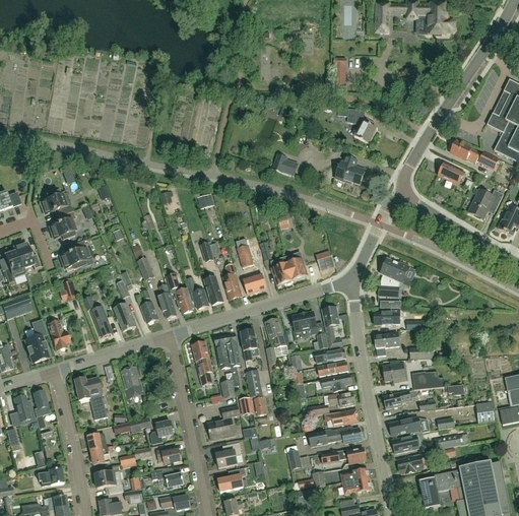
[(353,38),(355,0),(337,0),(337,37),(353,38)]
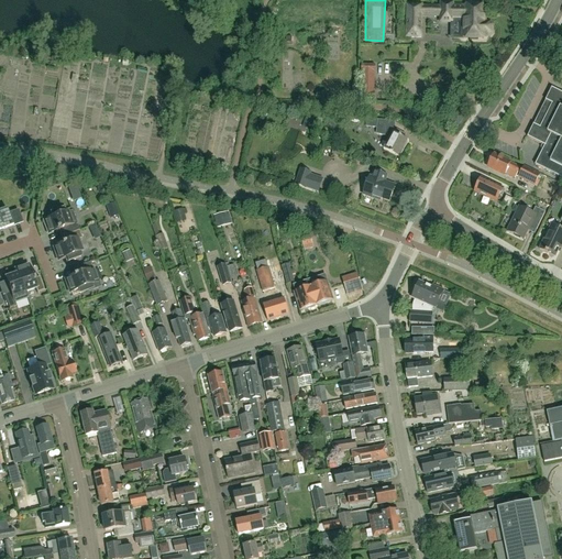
[(440,11),(440,18),(450,18),(450,15),(463,15),(462,34),(483,35),(483,32),(489,32),(491,22),(488,20),(483,19),(483,2),(463,2),(451,2),(451,0),(440,0),(440,3),(420,3),(420,1),(406,1),(405,33),(419,33),(420,11),(440,11)]
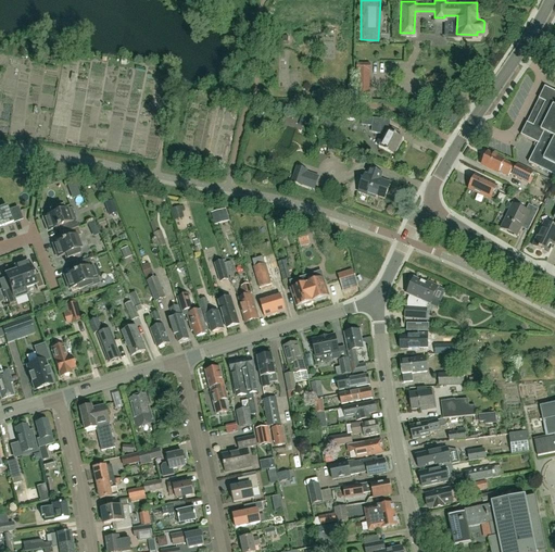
[(332,33),(331,46),(341,46),(341,33),(332,33)]
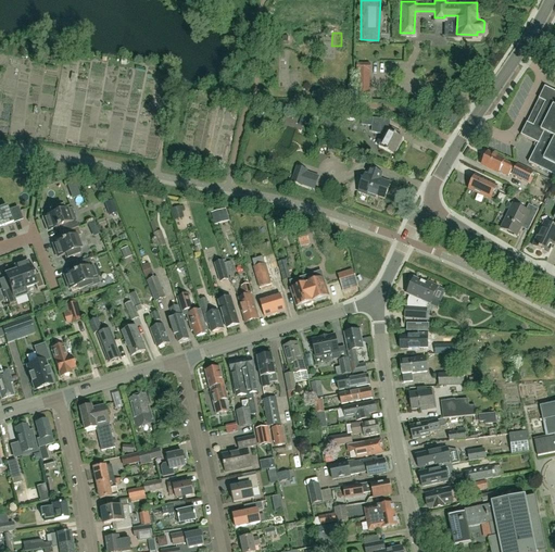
[(356,60),(355,93),(368,93),(368,87),(363,87),(363,67),(368,67),(368,60),(356,60)]
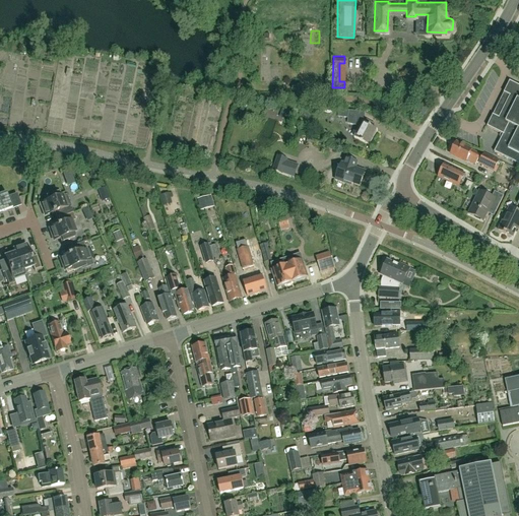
[(80,58),(78,70),(84,71),(86,59),(80,58)]
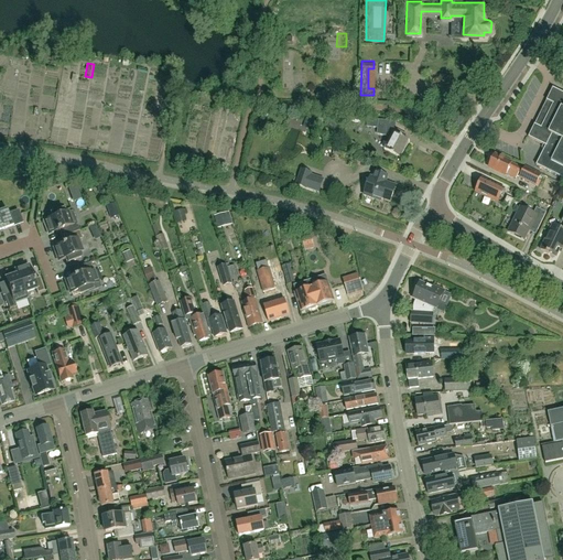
[(69,111),(82,112),(83,78),(71,78),(69,111)]
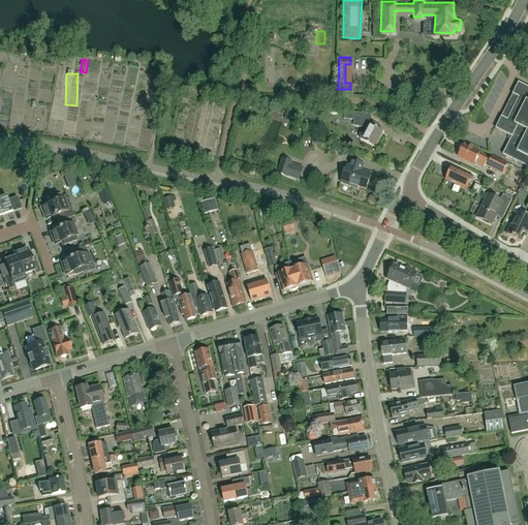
[(500,113),(494,125),(507,132),(511,133),(517,122),(527,127),(527,84),(517,79),(511,91),(513,92),(502,114),(500,113)]
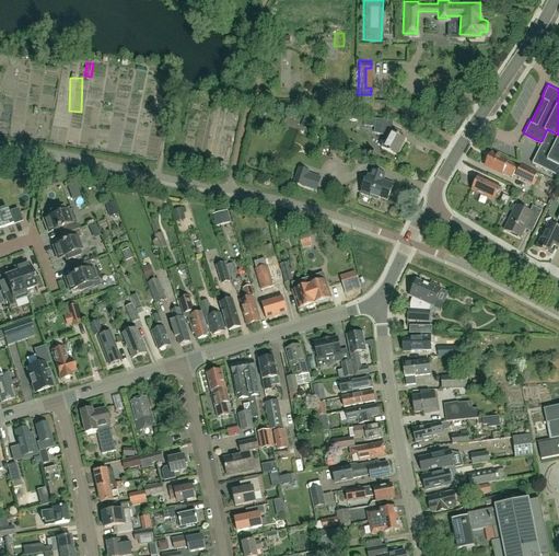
[(449,117),(454,122),(461,111),(455,107),(449,117)]
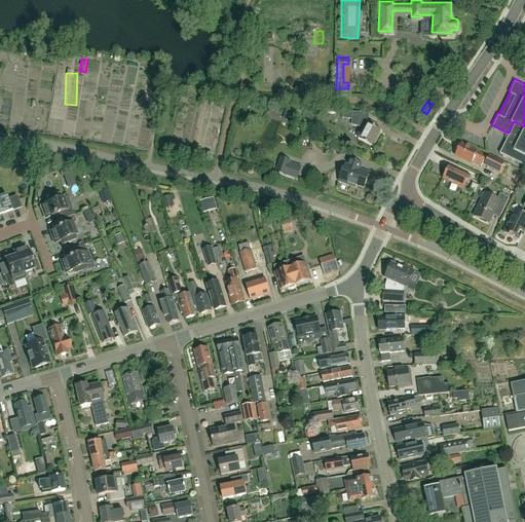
[(410,108),(399,102),(397,107),(408,112),(410,108)]
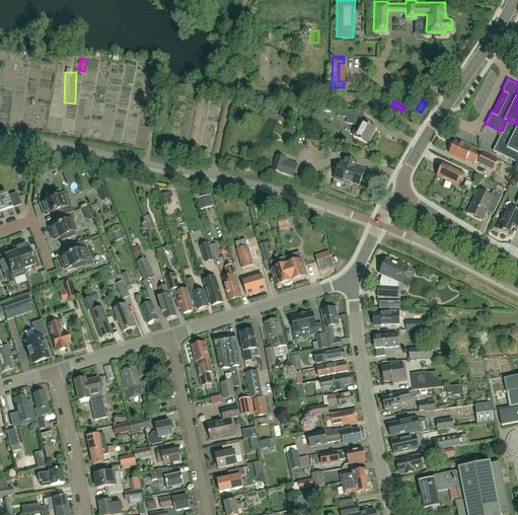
[(347,106),(337,105),(336,113),(346,115),(346,120),(355,122),(354,127),(356,128),(353,134),(352,133),(352,134),(367,142),(366,141),(374,127),(375,127),(375,126),(371,124),(372,122),(361,116),(361,108),(363,109),(363,108),(347,106)]
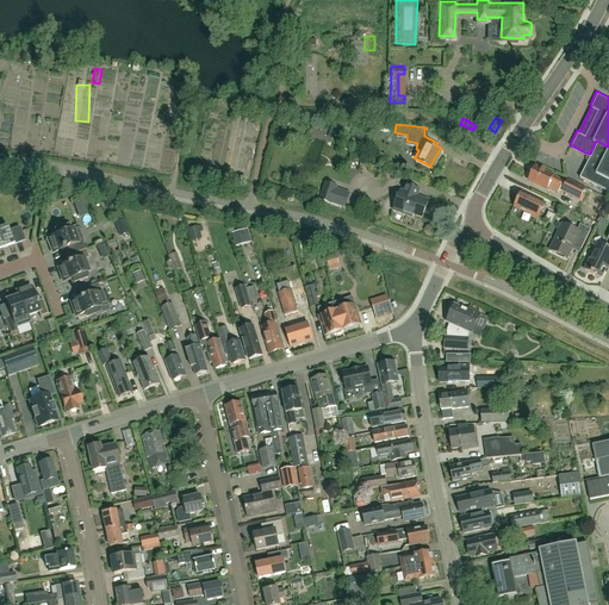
[(586,158),(578,174),(608,188),(608,147),(596,141),(590,154),(585,153),(584,155),(585,157),(586,158)]
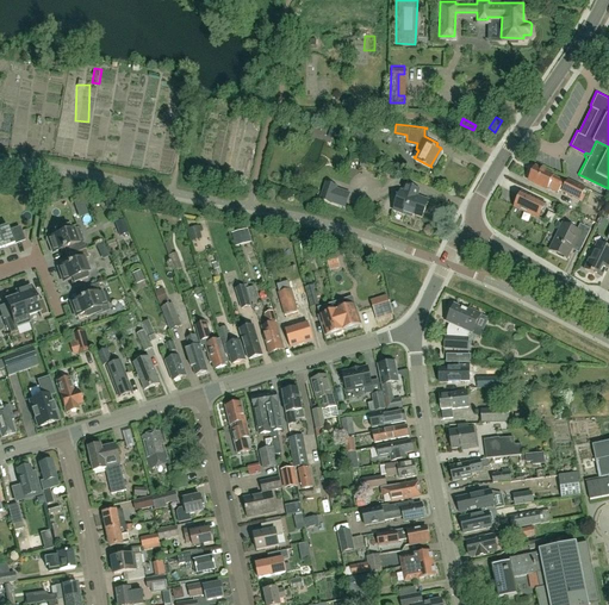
[(356,160),(353,168),(355,169),(354,174),(367,179),(372,163),(356,160)]
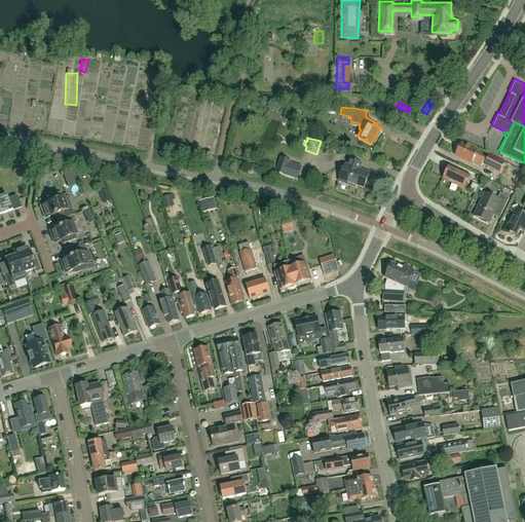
[(470,159),(473,154),(484,160),(483,162),(498,171),(503,158),(488,151),(487,154),(460,141),(455,152),(470,159)]
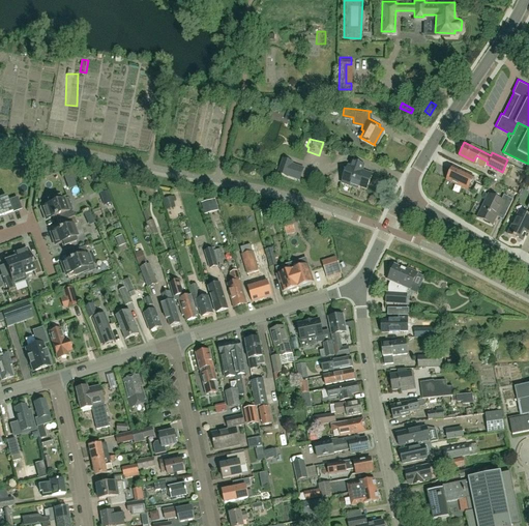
[(287,173),(292,159),(282,155),(277,170),(287,173)]
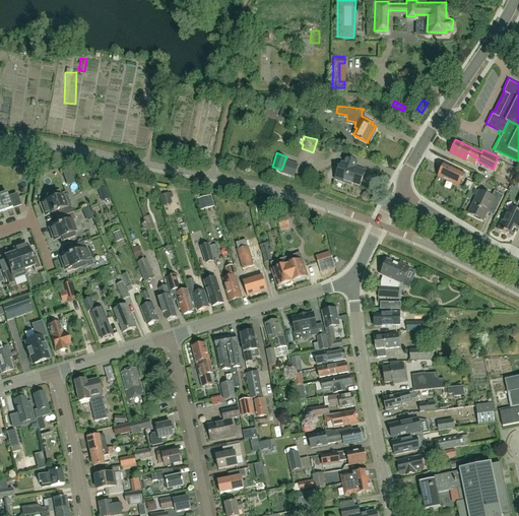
[(358,166),(357,167),(353,166),(355,159),(344,155),(341,163),(339,162),(334,176),(349,182),(350,180),(359,182),(364,168),(358,166)]
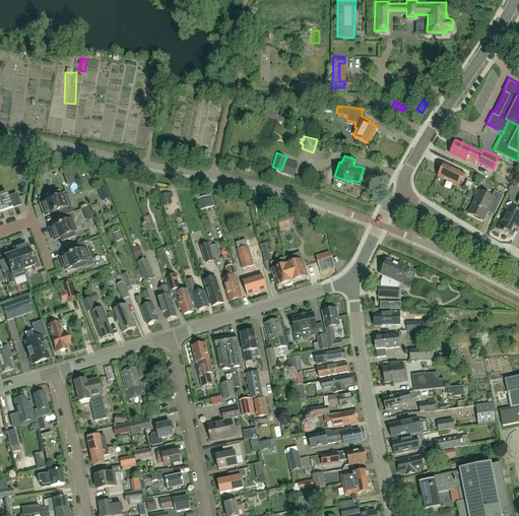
[(443,160),(437,173),(458,183),(459,179),(463,171),(443,160)]
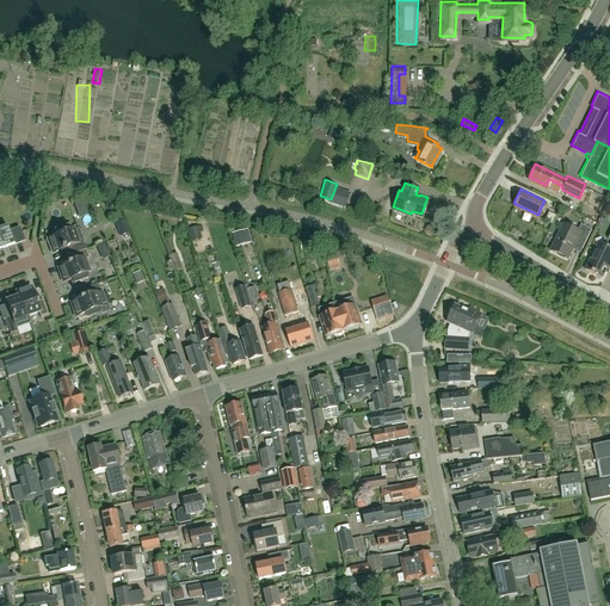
[(552,220),(554,212),(555,211),(548,209),(544,216),(552,220)]
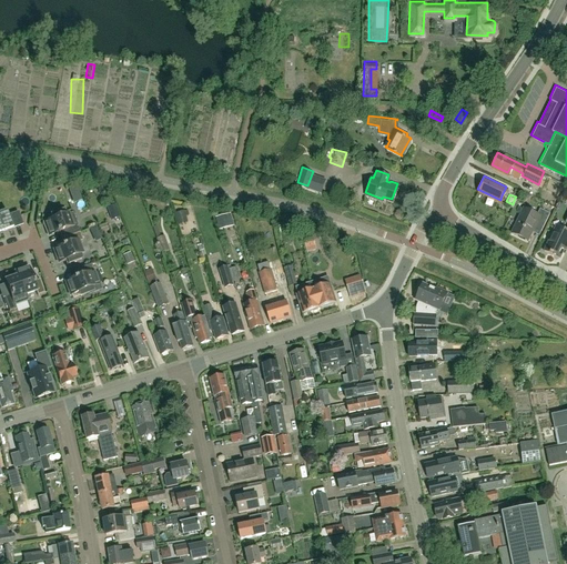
[(108,203),(112,215),(119,213),(114,201),(113,201),(112,198),(108,200),(109,202),(108,203)]
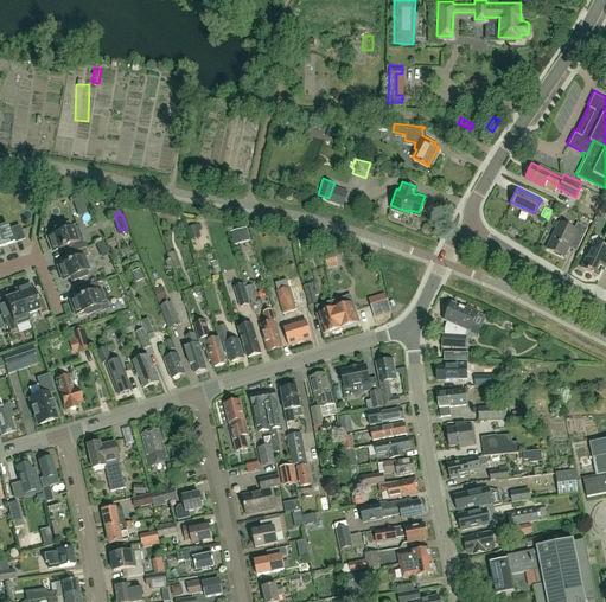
[(572,237),(579,241),(586,224),(576,219),(573,225),(559,218),(546,244),(563,254),(572,237)]
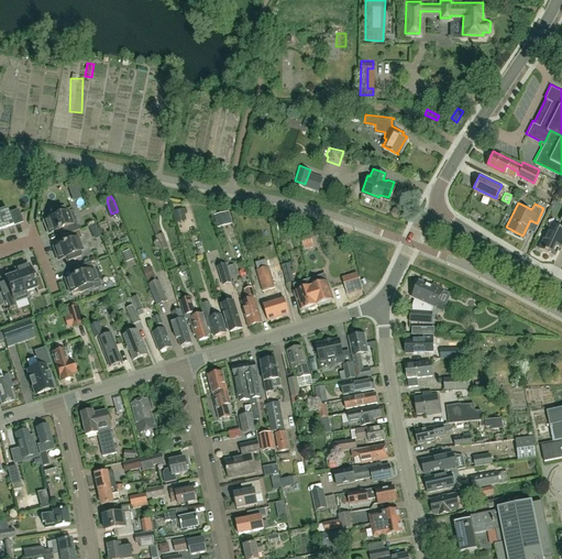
[(0,226),(21,219),(17,207),(7,210),(4,205),(0,206),(0,226)]
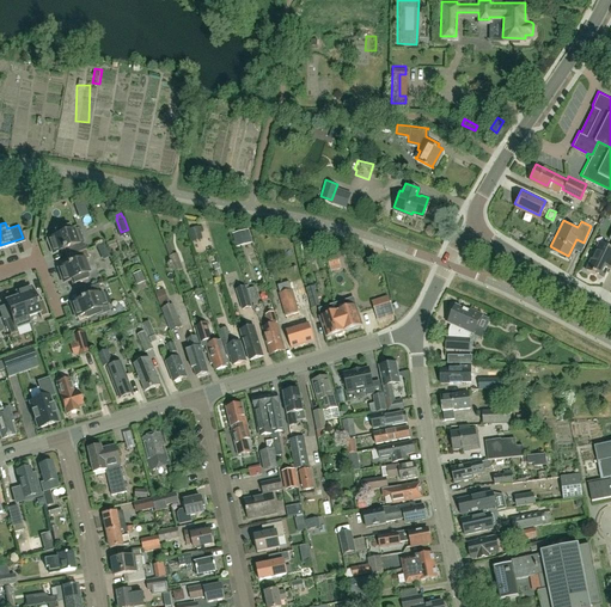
[(52,250),(67,244),(69,251),(85,246),(77,225),(69,227),(67,222),(54,227),(56,232),(47,235),(52,250)]
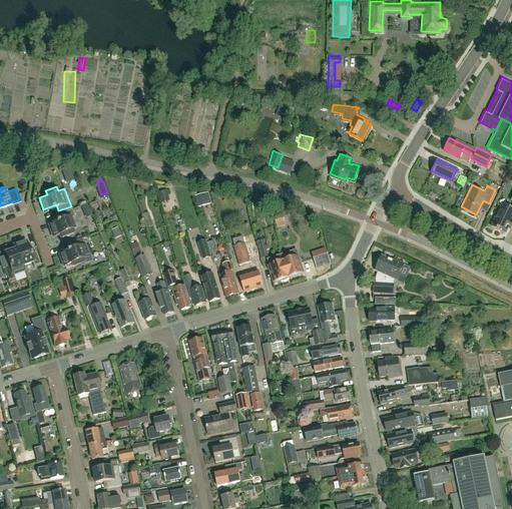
[(165,186),(156,188),(158,194),(167,192),(166,190),(169,190),(167,186),(165,186)]
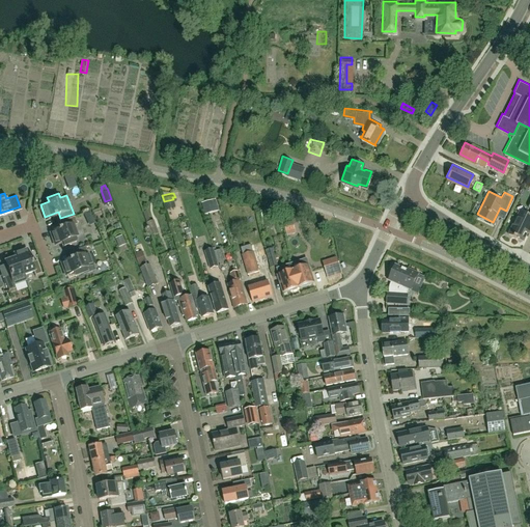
[(214,196),(200,200),(202,209),(217,204),(214,196)]
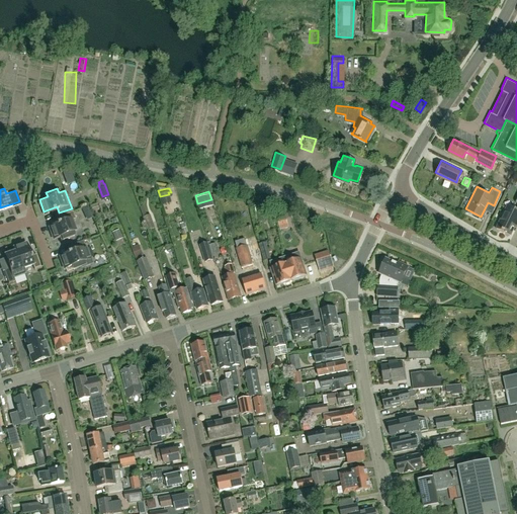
[(516,199),(516,201),(515,206),(506,202),(495,226),(503,230),(504,229),(510,232),(515,221),(516,221),(516,220),(516,194),(515,199),(516,199)]
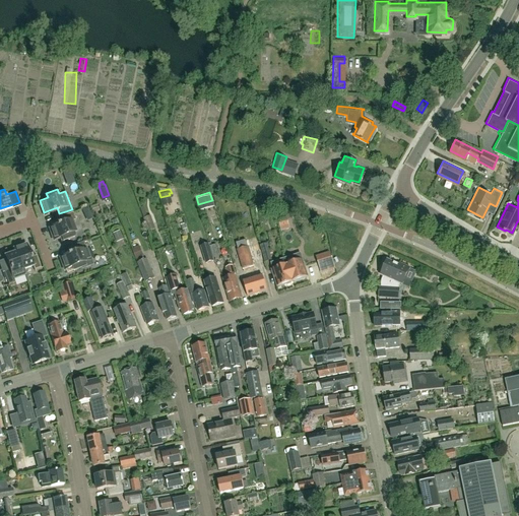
[(154,226),(149,212),(146,213),(142,203),(139,204),(146,228),(154,226)]
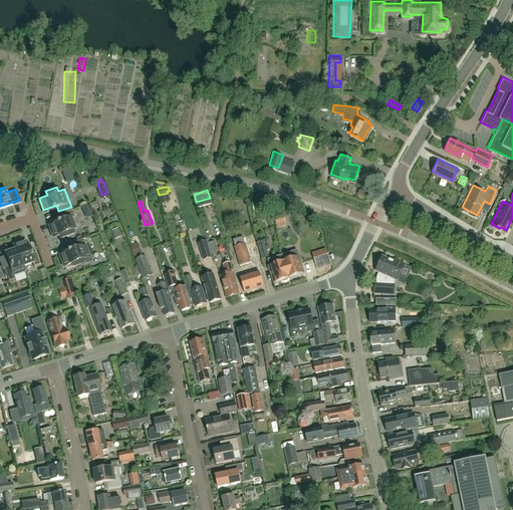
[(74,214),(71,207),(58,211),(61,217),(54,220),(55,220),(47,222),(51,234),(60,231),(61,235),(72,231),(70,227),(73,226),(69,215),(74,214)]
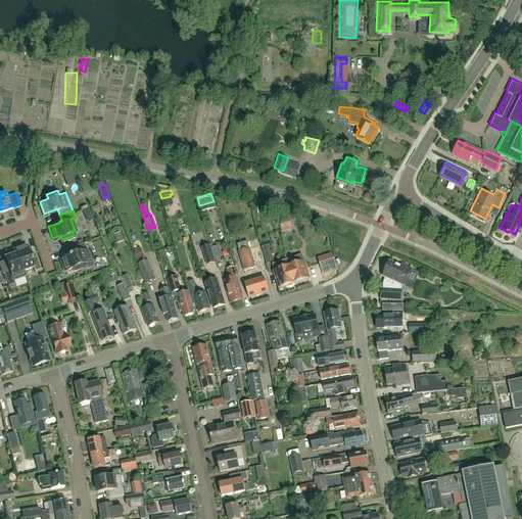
[(66,253),(59,255),(63,268),(72,265),(73,269),(84,265),(83,261),(90,258),(83,239),(70,244),(73,251),(66,253)]
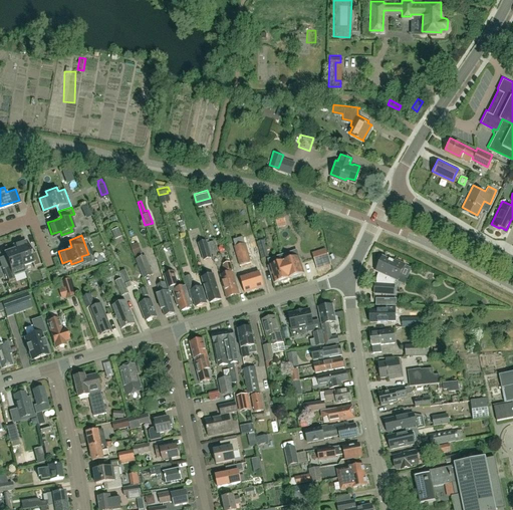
[(206,237),(197,240),(202,257),(211,255),(206,237)]
